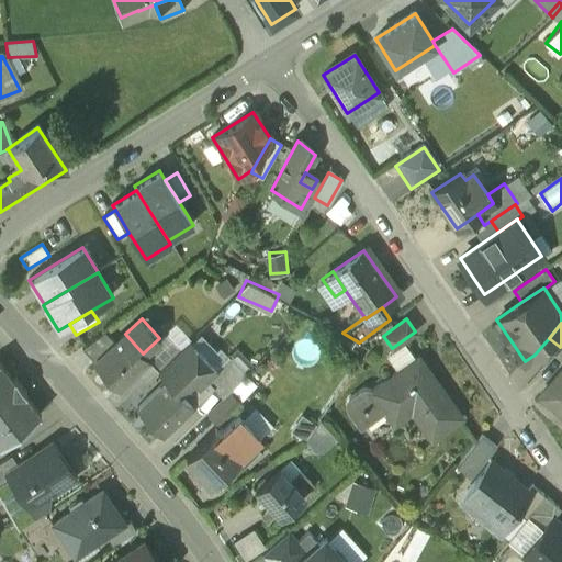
[(179,349),(156,325),(150,328),(159,338),(143,353),(149,361),(157,370),(179,349)]
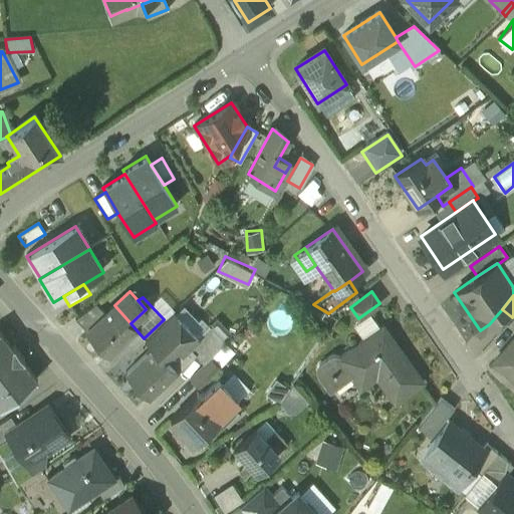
[(95,304),(74,320),(85,331),(104,314),(95,304)]
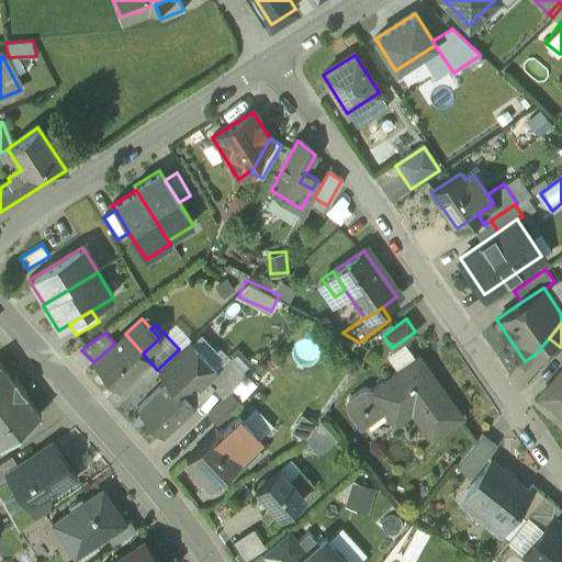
[(93,362),(119,390),(149,361),(143,353),(125,334),(124,334),(114,344),(93,362)]
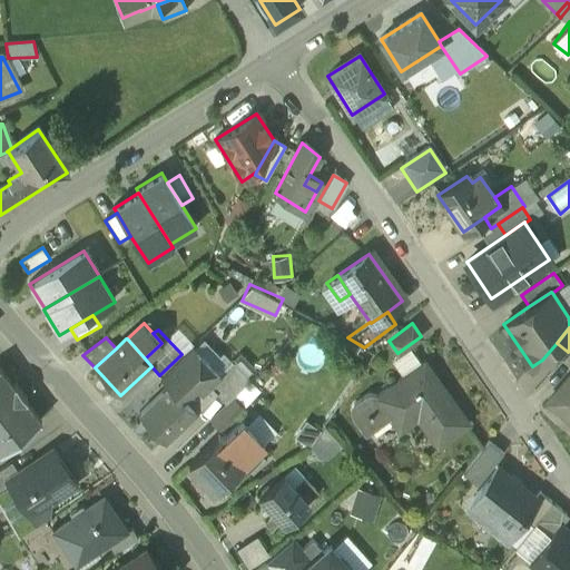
[(159,375),(159,376),(168,385),(139,414),(165,442),(196,412),(188,403),(207,385),(219,374),(218,373),(192,345),(182,354),(159,375)]
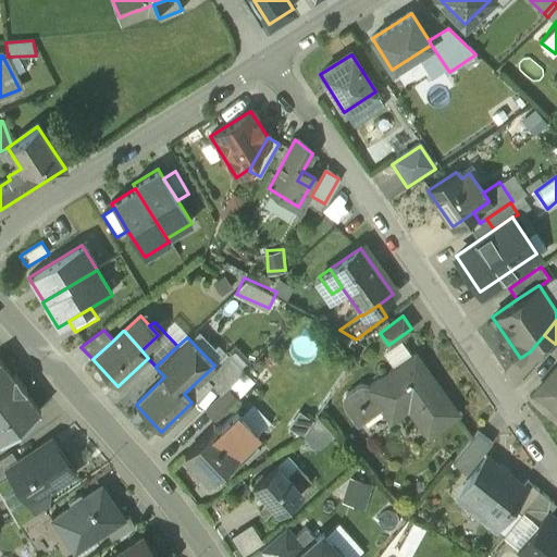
[(226,353),(213,364),(214,366),(202,376),(220,394),(244,371),(226,353)]
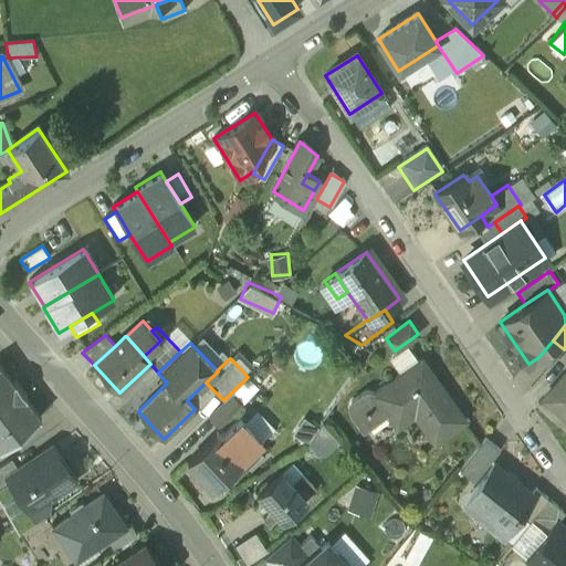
[(464,419),(421,358),(373,394),(386,412),(392,408),(402,421),(413,412),(433,441),(464,419)]
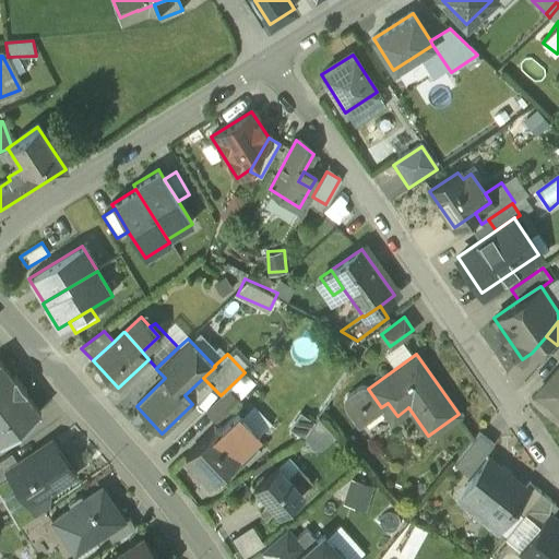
[(0,402),(20,388),(0,363),(0,402)]
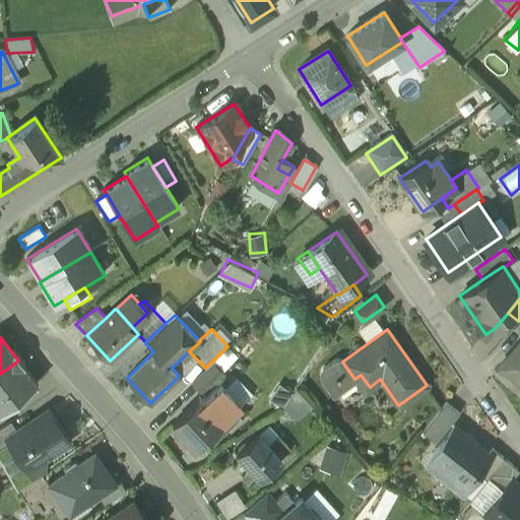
[(519,340),(499,365),(519,383),(519,340)]
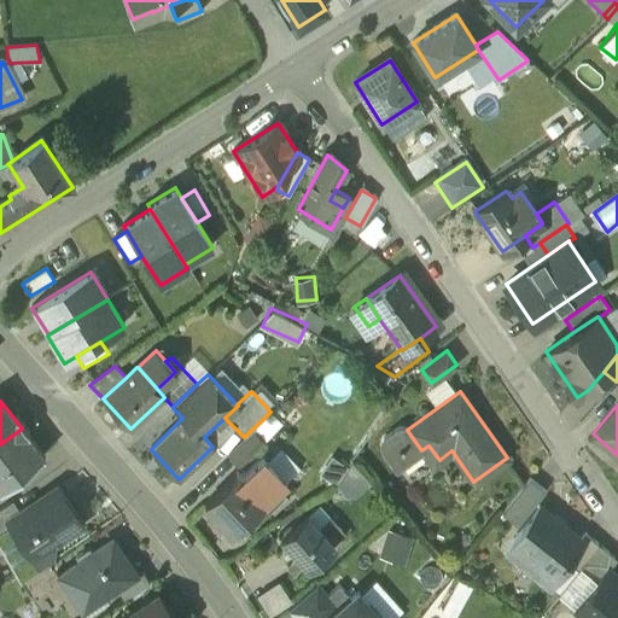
[(0,493),(46,458),(22,429),(0,444),(0,493)]
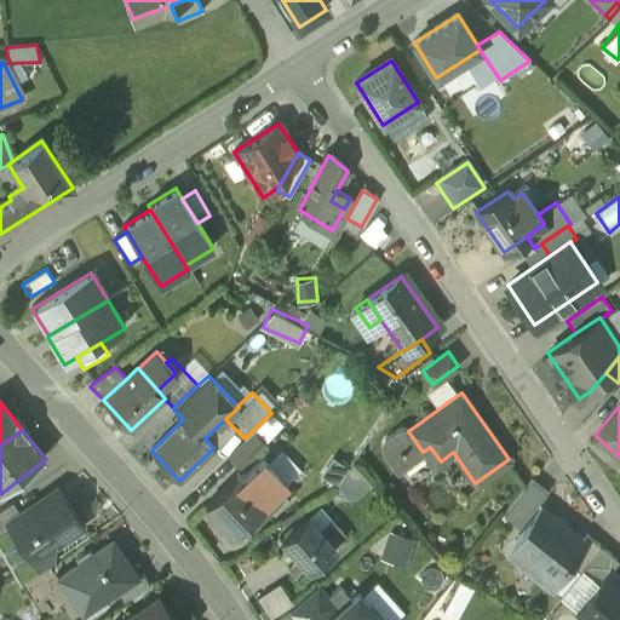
[(253,434),(229,457),(241,469),(264,445),(253,434)]
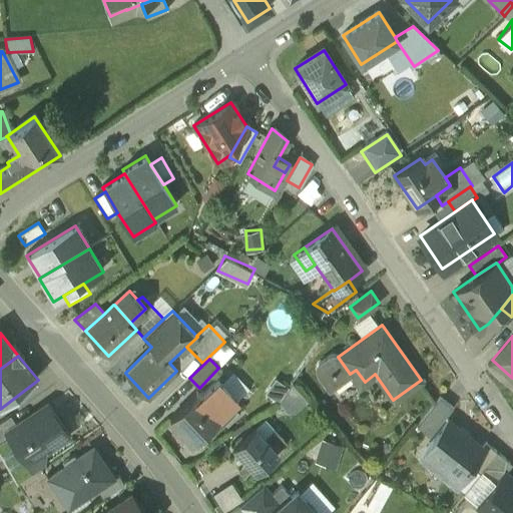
[(211,410),(195,394),(169,419),(192,443),(204,431),(209,436),(223,423),(211,410)]
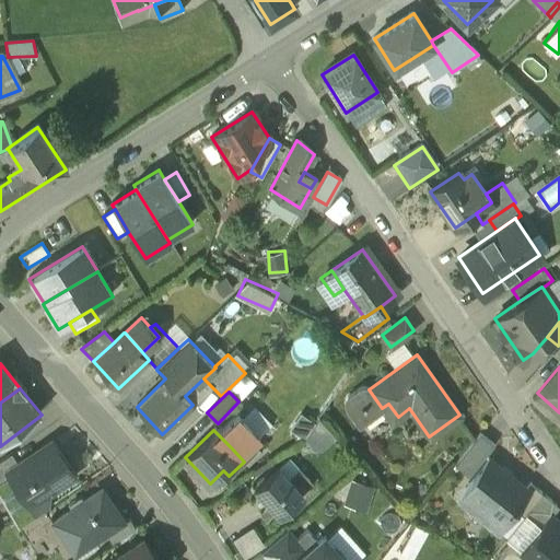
[(479,433),(454,464),(468,476),(493,444),(479,433)]
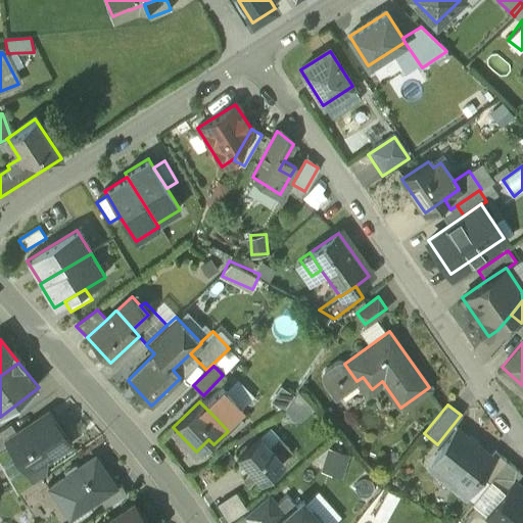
[(228,406),(216,418),(228,431),(240,419),(228,406)]
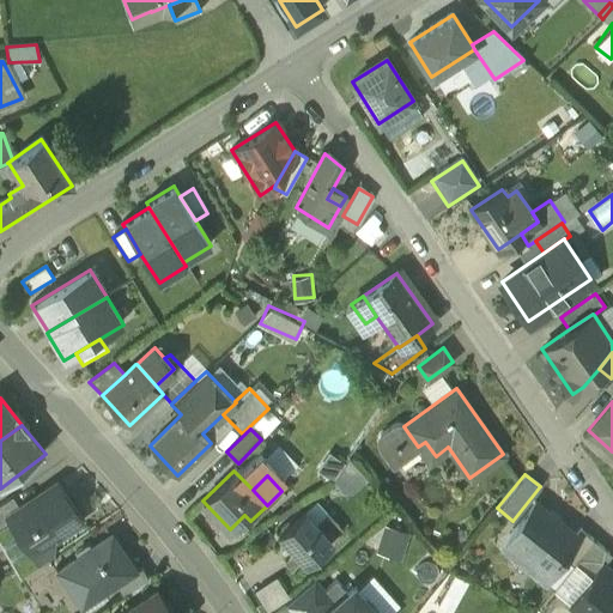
[(20,511),(10,517),(13,521),(35,553),(83,521),(58,485),(20,511)]
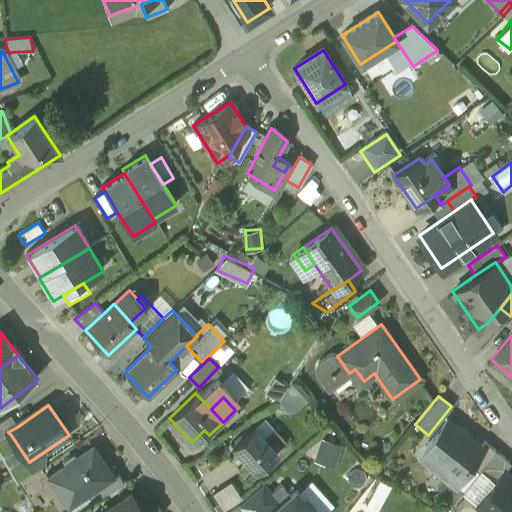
[(10,416),(0,423),(0,442),(11,435),(8,432),(17,427),(10,416)]
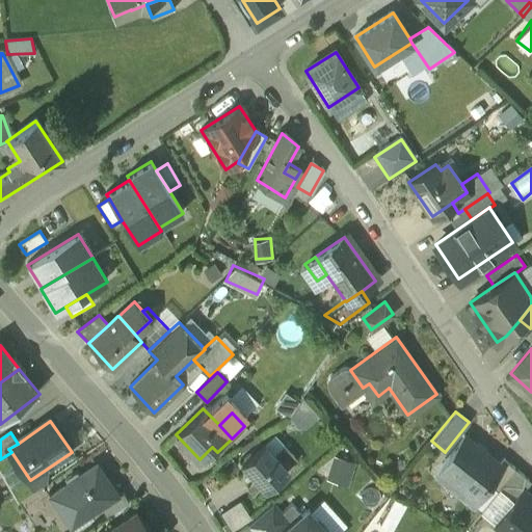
[(499,464),(464,436),(434,473),(470,502),(485,483),(500,464),(499,464)]
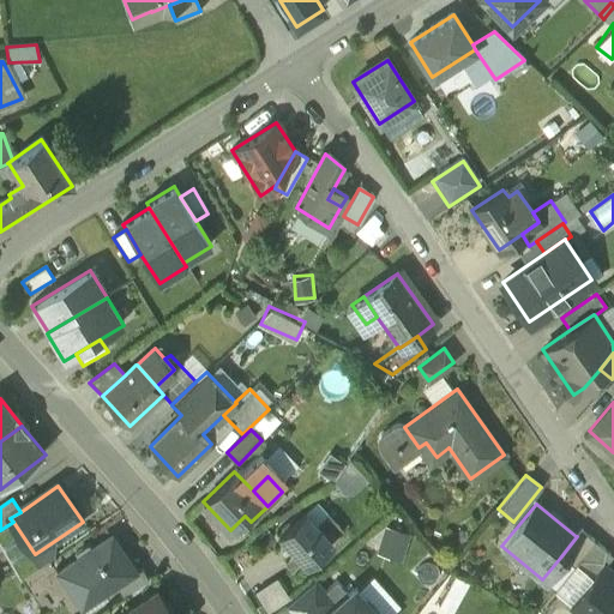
[(317,524),(305,511),(280,534),(305,564),(331,540),(317,524)]
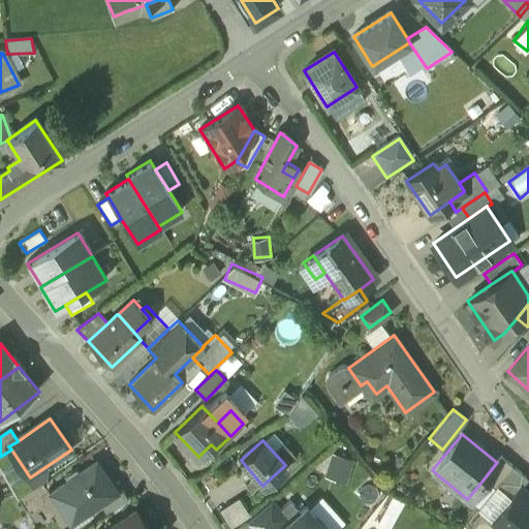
[(283,443),(273,452),(285,465),(294,457),(283,443)]
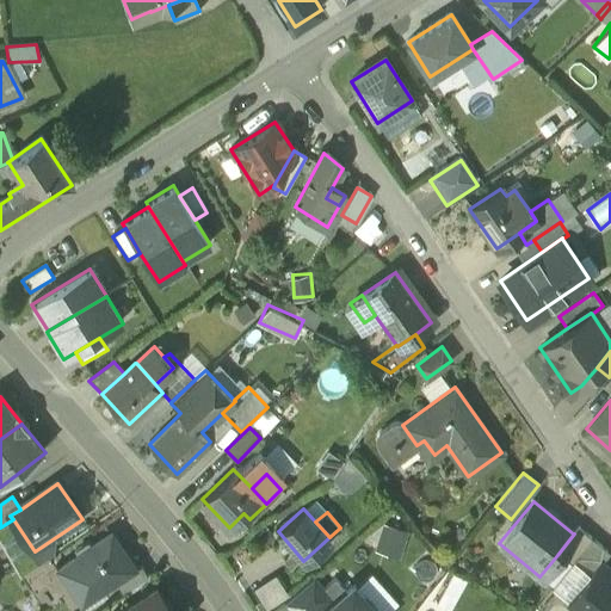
[(35,551),(13,519),(0,528),(0,544),(19,578),(38,566),(30,554),(35,551)]
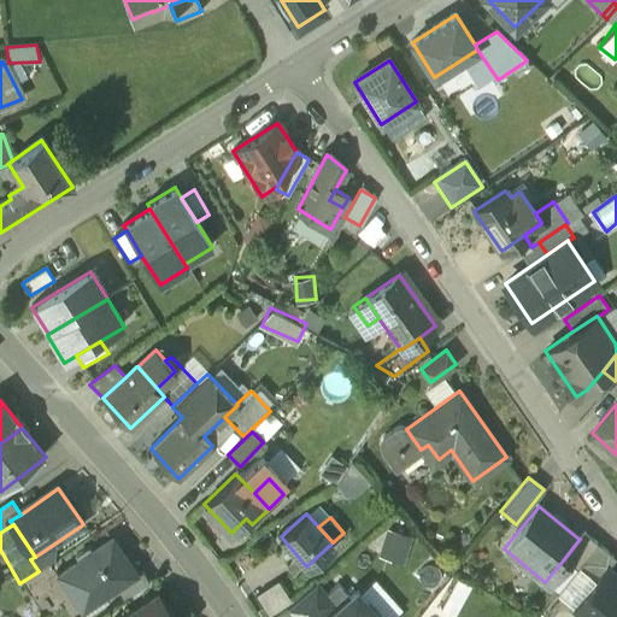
[(382,552),(405,557),(410,530),(387,526),(382,552)]
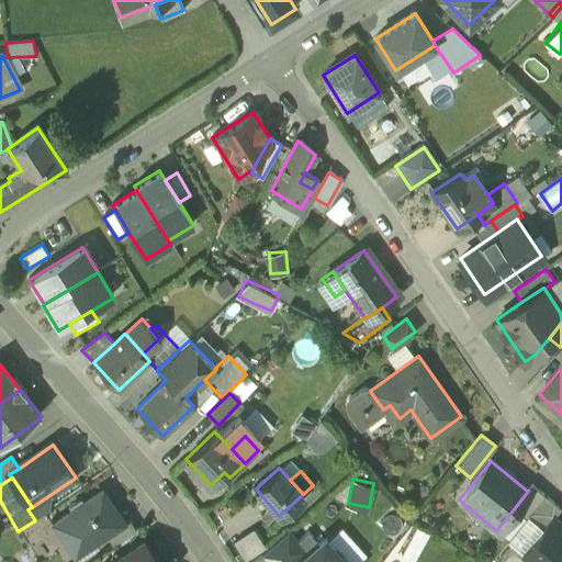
[(531,485),(527,491),(528,491),(513,510),(523,518),(525,516),(541,494),(531,485)]
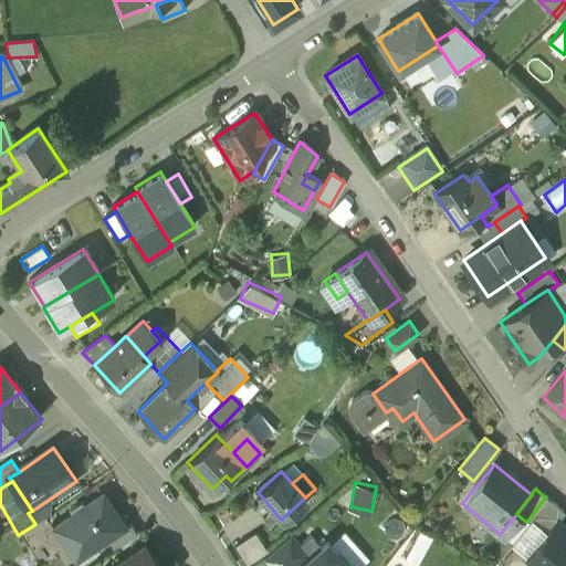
[(103,495),(53,527),(75,561),(106,540),(124,527),(124,526),(103,495)]
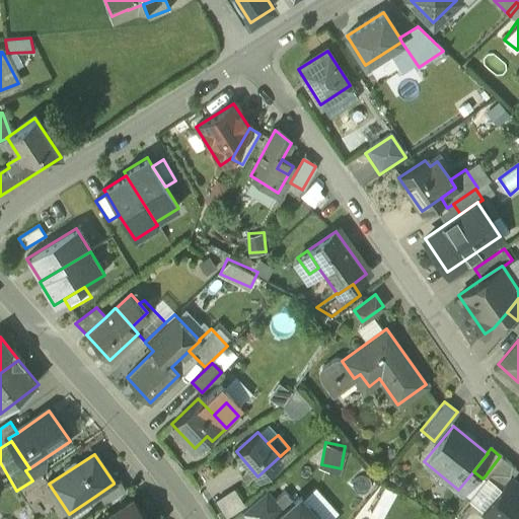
[(500,456),(485,476),(499,489),(508,477),(510,478),(517,469),(500,456)]
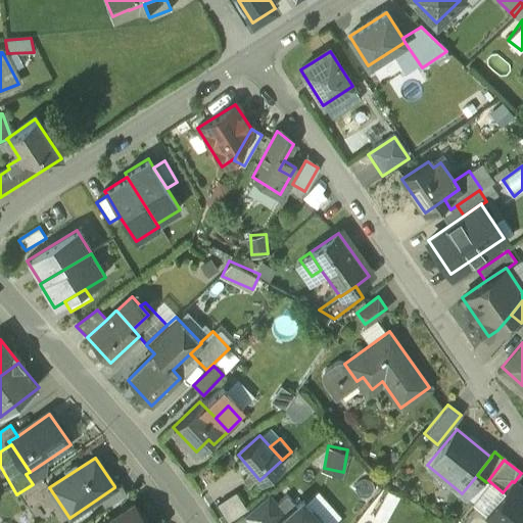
[(522,489),(514,482),(512,481),(503,492),(485,514),(496,522),(522,522),(522,493),(522,491),(522,489)]
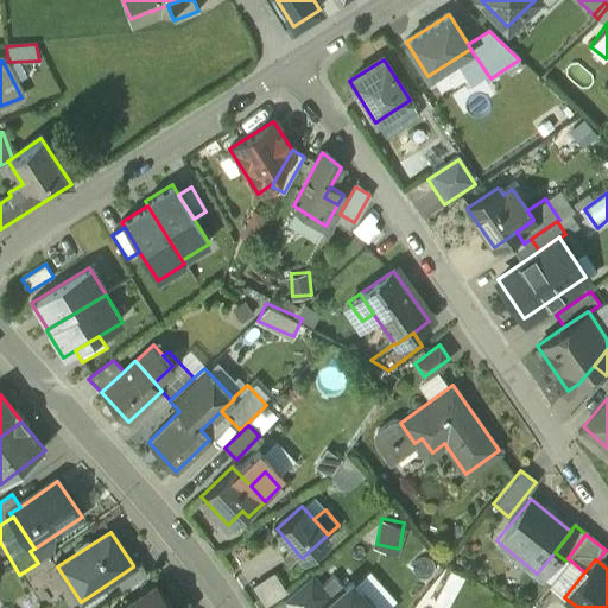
[(133,567),(114,580),(122,591),(147,575),(139,563),(133,565),(133,567)]
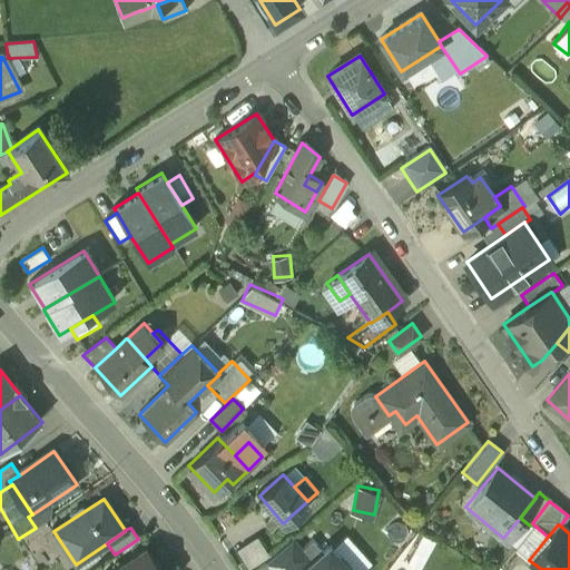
[(256,538),(238,551),(251,568),(268,554),(256,538)]
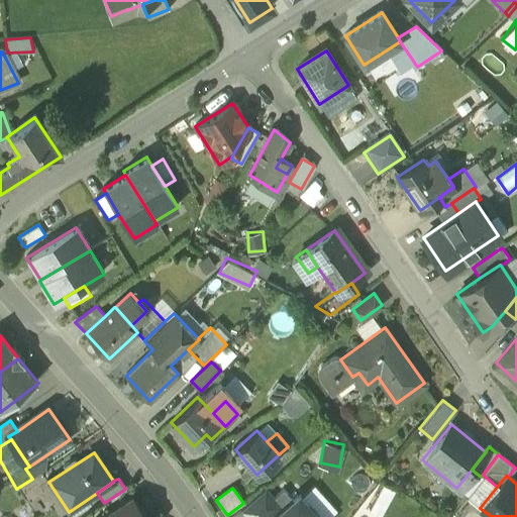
[(274,516),(293,501),(283,490),(274,499),(266,489),(241,510),(247,516),(274,516)]
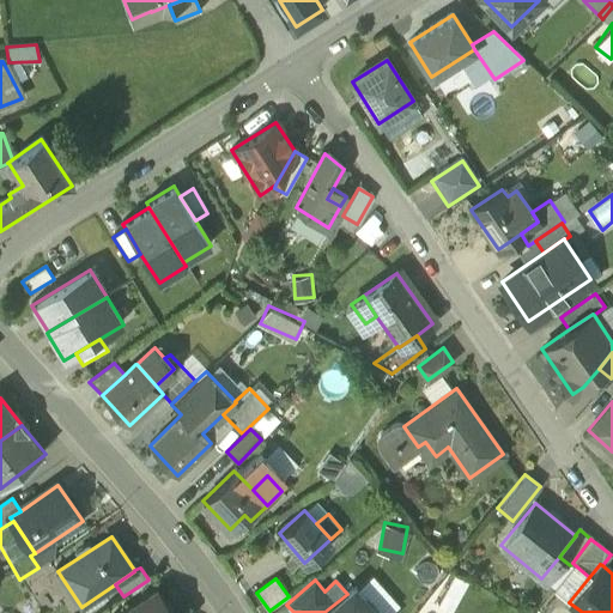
[(347,594),(325,612),(375,612),(353,588),(347,594)]
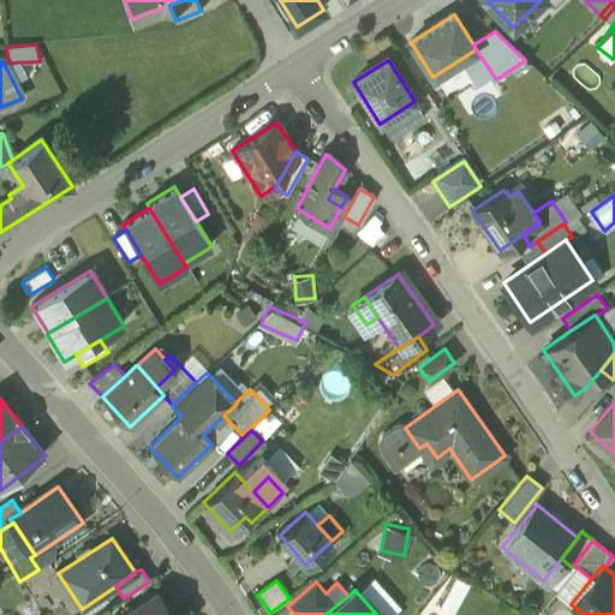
[(171,614),(156,593),(124,614),(171,614)]
